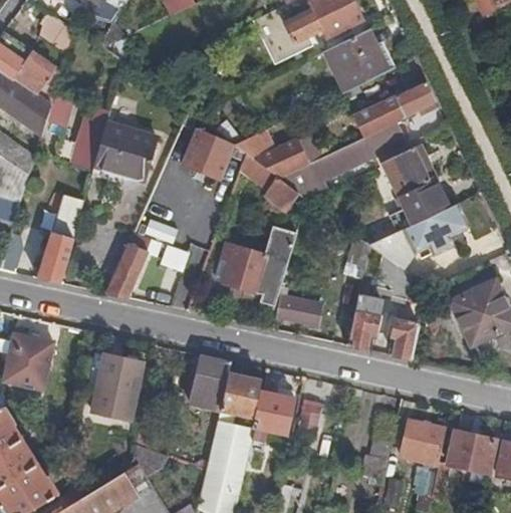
[(0,20),(14,0),(0,0),(0,20)]
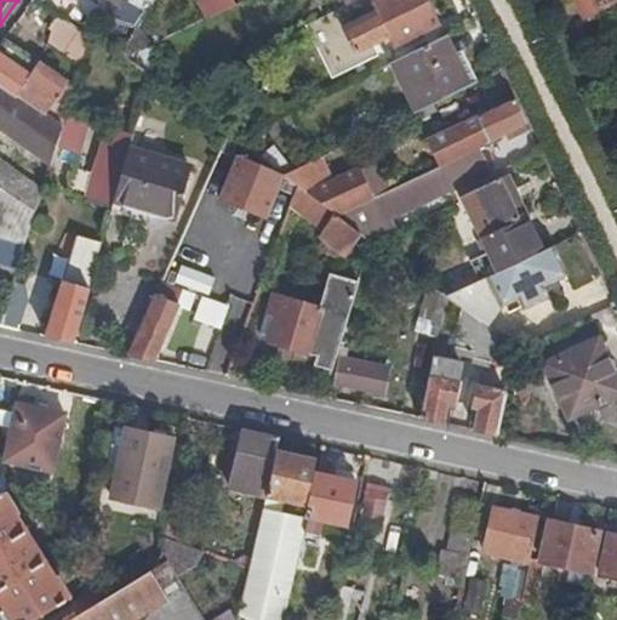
[(113,0),(116,3),(106,18),(138,26),(154,0),(113,0)]
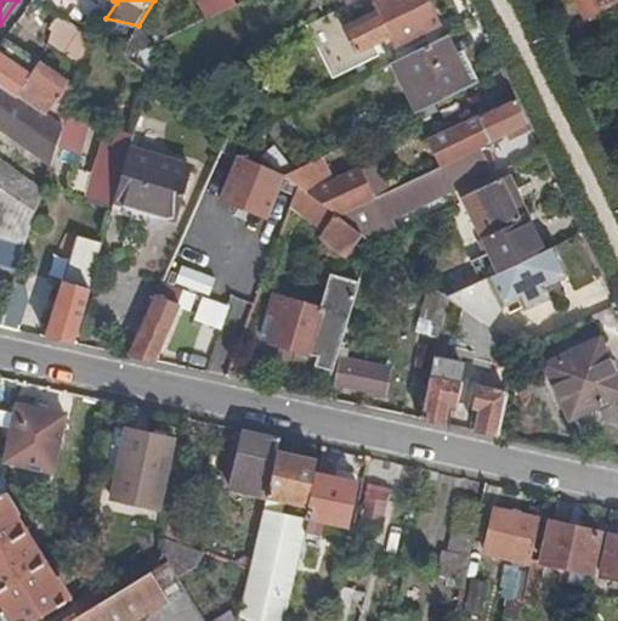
[(352,0),(302,24),(328,78),(374,55),(370,45),(389,35),(392,45),(436,24),(424,0),(376,0),(372,3),(370,0),(352,0)]
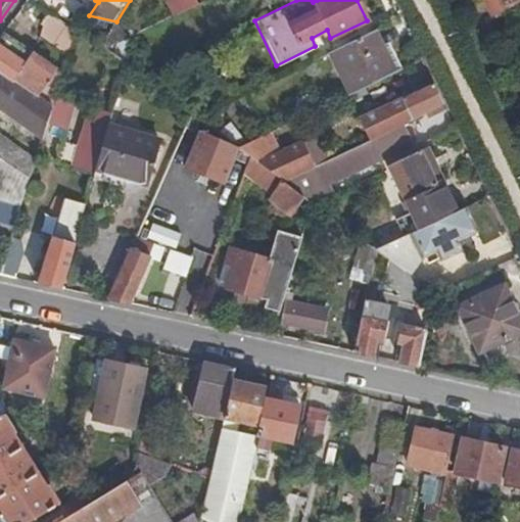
[(480,0),(487,15),(517,0),(480,0)]
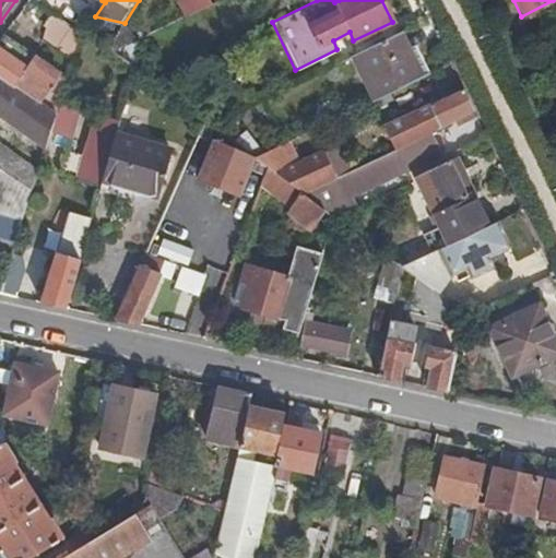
[(125,23),(95,16),(84,14),(80,32),(79,35),(98,40),(97,45),(108,48),(125,23)]
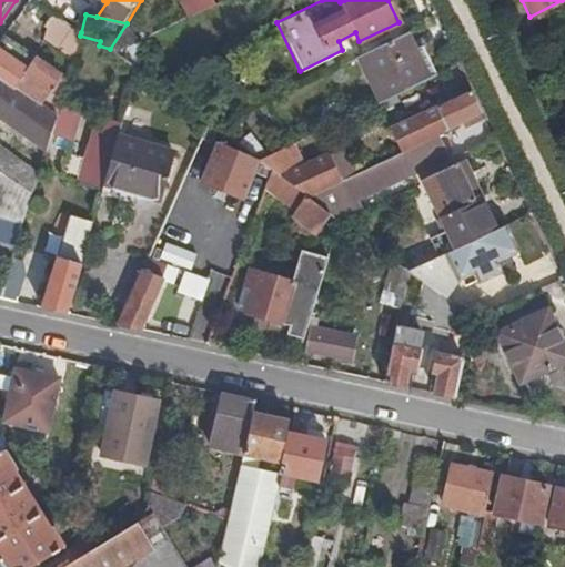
[(379,101),(425,79),(404,33),(357,57),(379,101)]
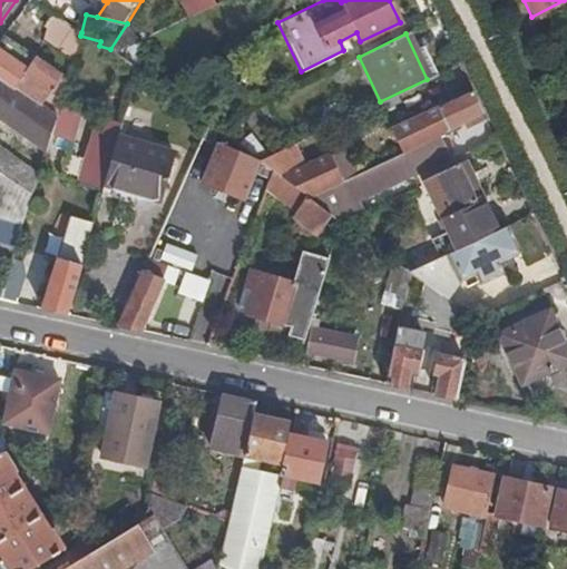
[(72,39),(56,35),(47,72),(60,76),(72,39)]
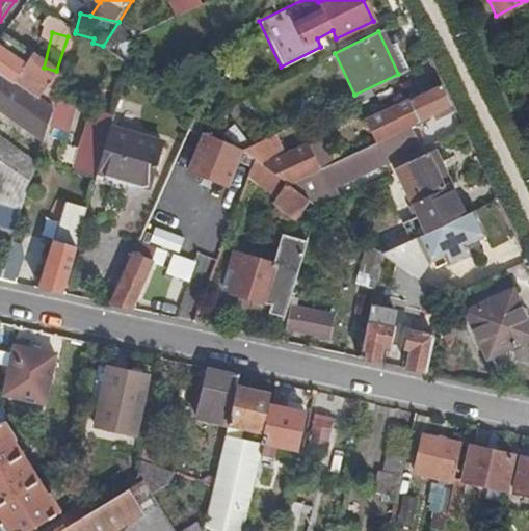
[(26,63),(0,45),(0,71),(34,97),(44,83),(23,68),(26,63)]
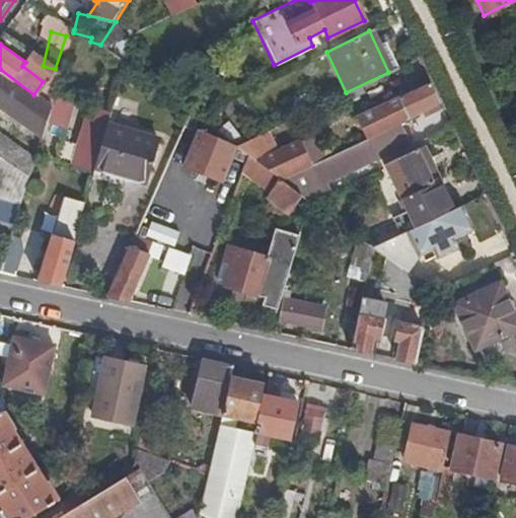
[(0,107),(42,138),(51,106),(33,94),(0,69),(0,107)]
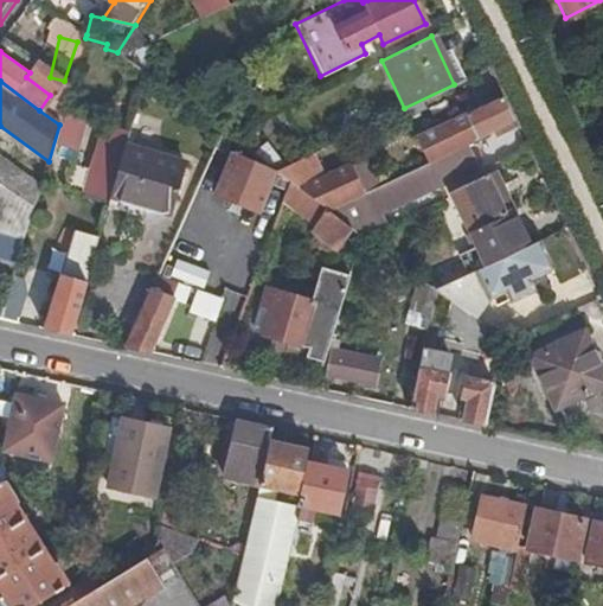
[(462,146),(514,121),(502,97),(430,131),(443,155),(462,146)]
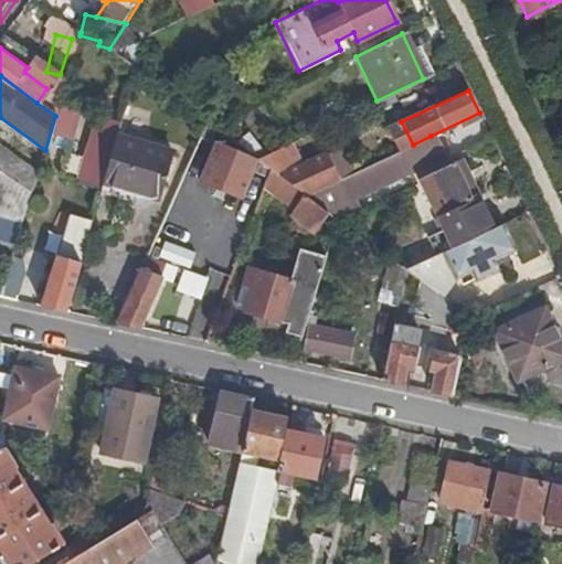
[(173,151),(117,136),(104,181),(160,198),(173,151)]
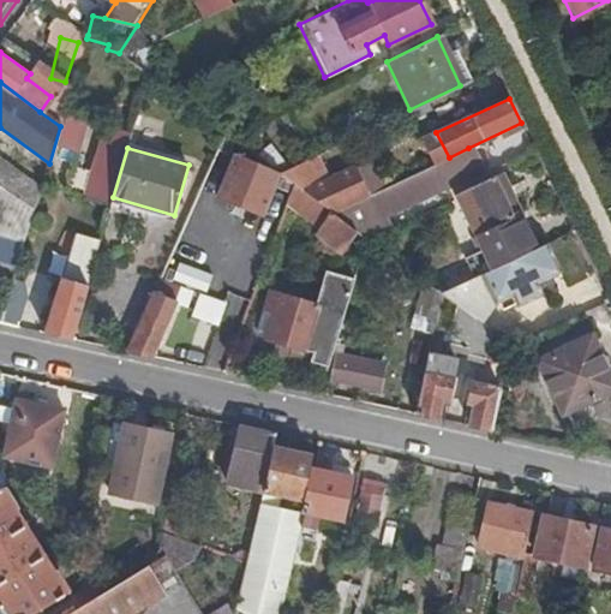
[(369,238),(387,231),(379,212),(477,166),(468,148),(449,158),(379,191),(334,213),(353,227),(366,237),(369,238)]
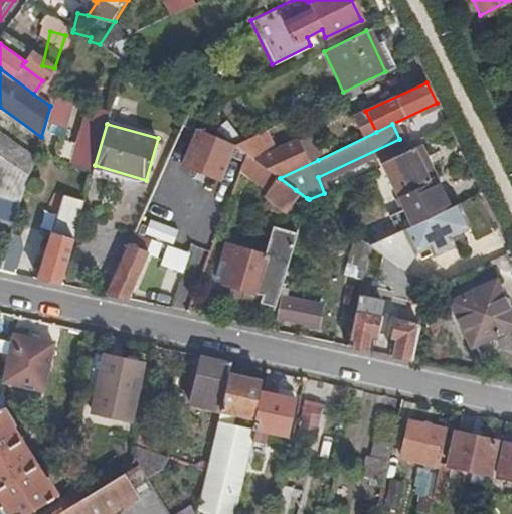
[(219,180),(235,145),(233,144),(228,140),(196,127),(181,163),(219,180)]
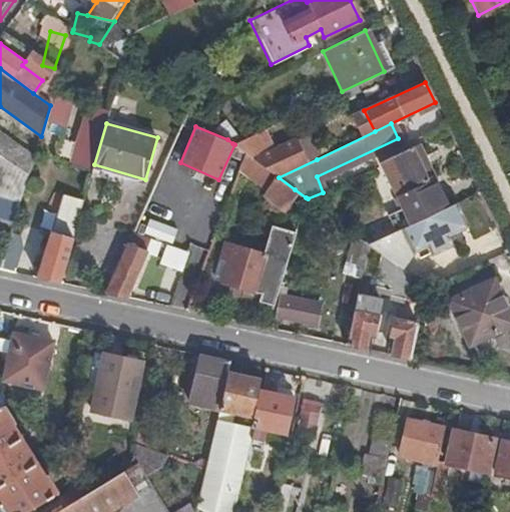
[(234,144),(244,152),(267,168),(279,177),(317,159),(312,150),(302,153),(298,146),(276,157),(261,130),(232,143),(234,144)]
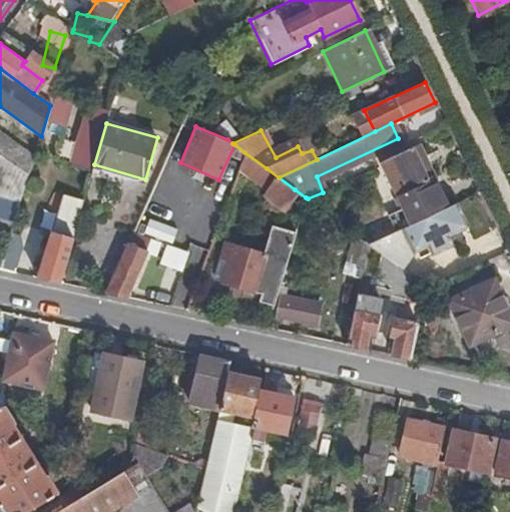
[(35,157),(0,133),(0,154),(29,175),(35,157)]
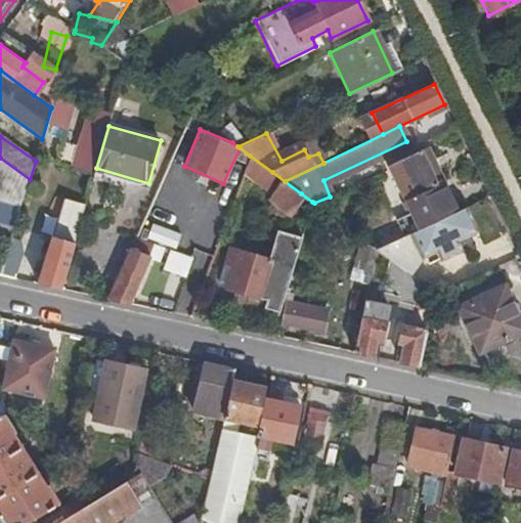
[(400,220),(406,236),(450,216),(419,150),(399,161),(410,183),(401,187),(414,215),(400,220)]
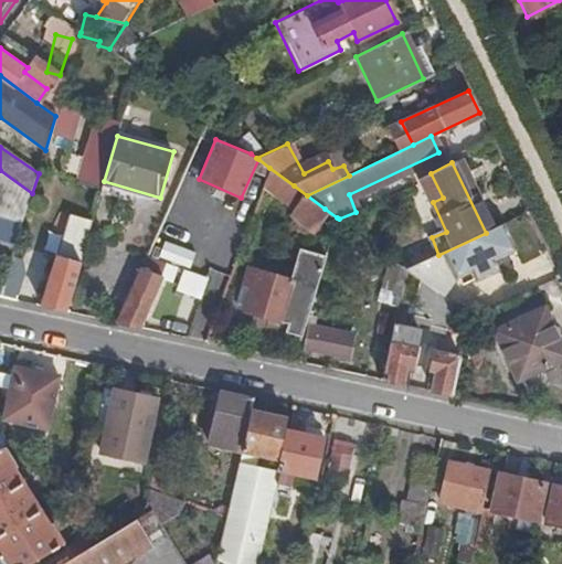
[(269,168),(262,189),(282,194),(296,203),(292,213),(314,227),(325,209),(307,195),(294,185),(269,168)]
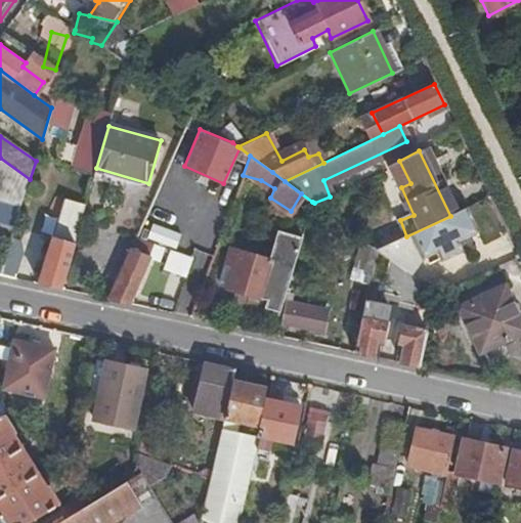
[(0,200),(22,207),(30,179),(0,158),(0,200)]
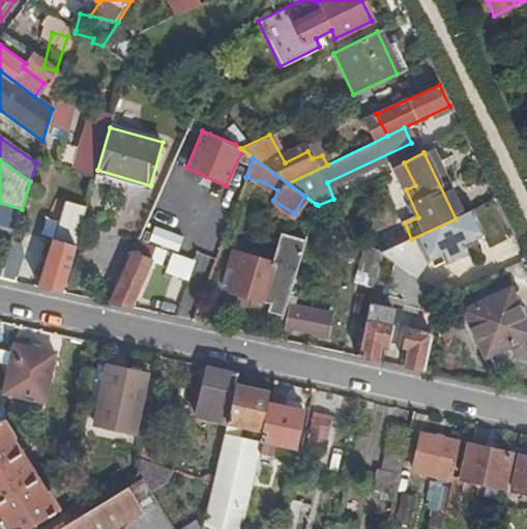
[(396,167),(406,189),(415,185),(404,163),(396,167)]
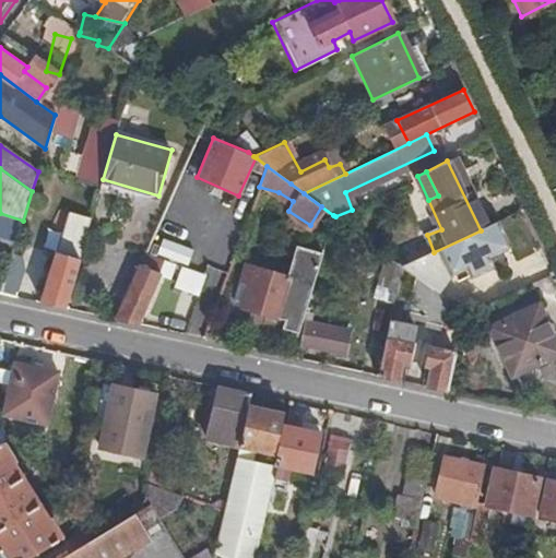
[(198,193),(177,185),(156,234),(178,242),(198,193)]
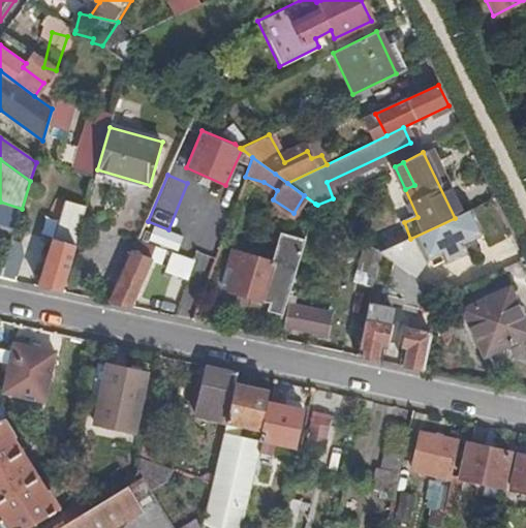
[(0,225),(16,229),(22,209),(0,202),(0,225)]
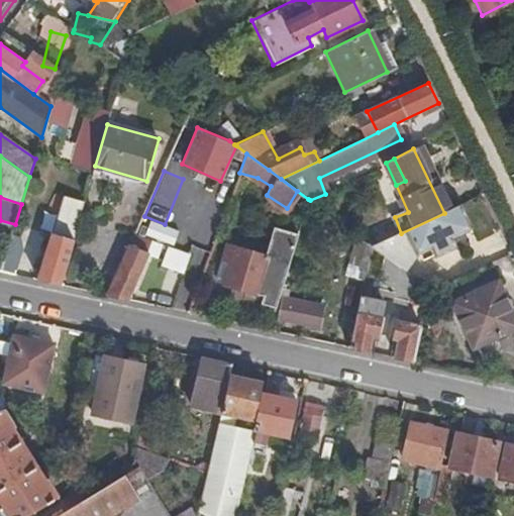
[(474,229),(460,205),(444,213),(401,233),(373,246),(388,258),(401,268),(418,258),(417,254),(432,247),(436,258),(455,249),(452,238),(474,229)]
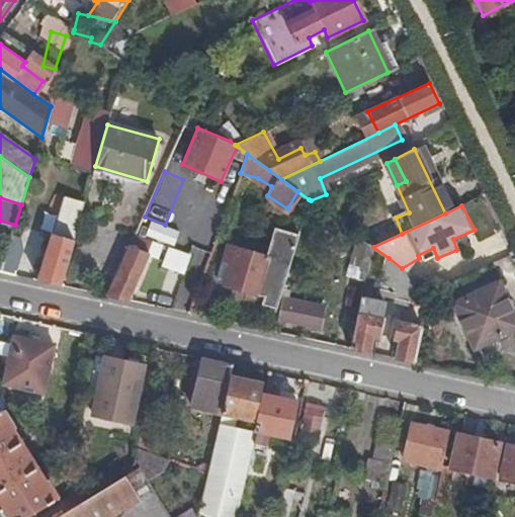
[(265,306),(277,309),(298,234),(274,228),(266,257),(232,248),(222,285),(267,297),(265,306)]
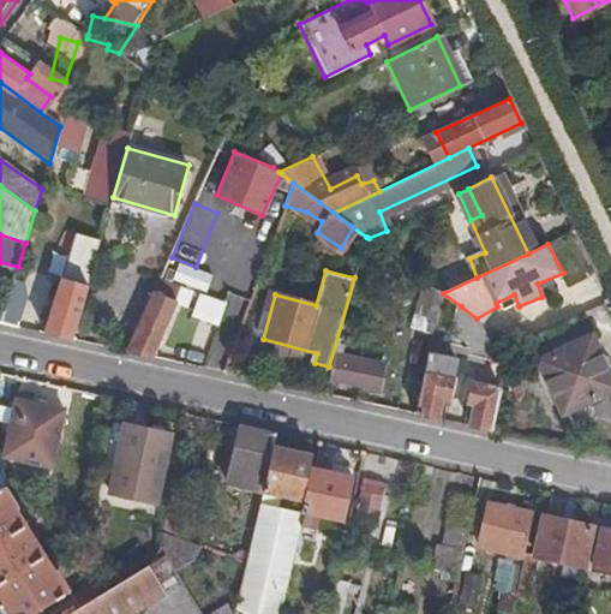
[(46,334),(72,340),(88,287),(61,280),(46,334)]
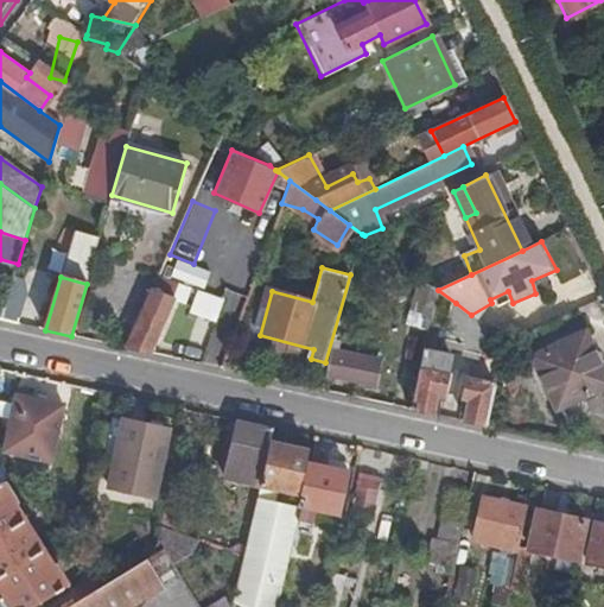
[(427,333),(438,290),(420,277),(407,327),(427,333)]
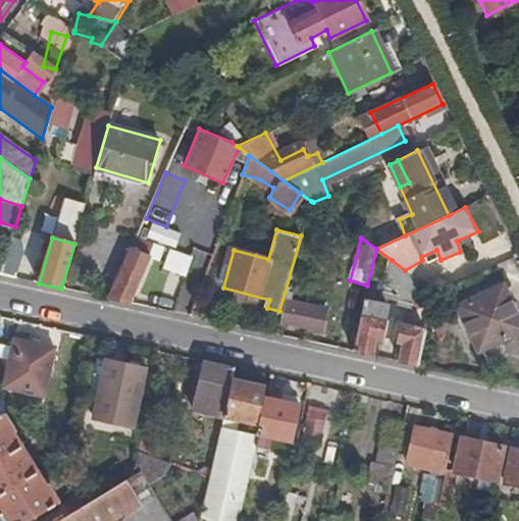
[(128,258),(111,299),(130,303),(146,265),(128,258)]
